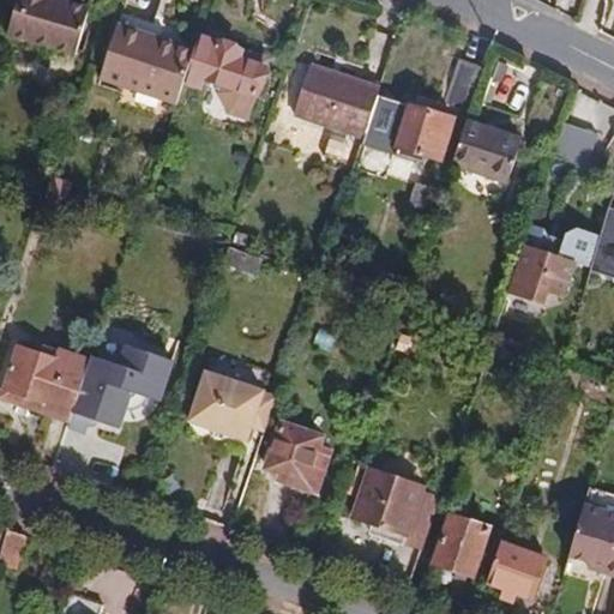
[(18,0),(8,34),(31,41),(36,48),(47,53),(55,49),(76,55),(90,8),(65,0),(18,0)]
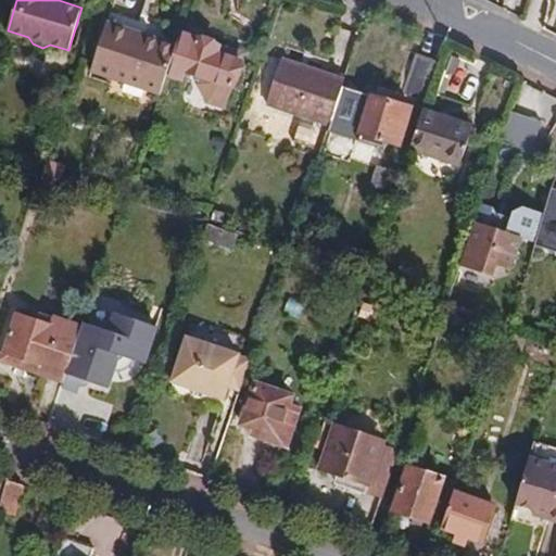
[(166,77),(177,46),(136,32),(139,21),(111,12),(108,23),(90,71),(161,95),(166,77)]
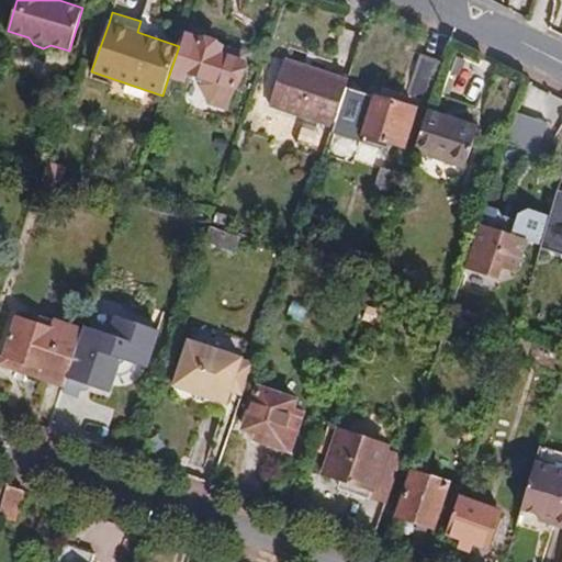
[(179,46),(168,78),(186,85),(188,77),(203,82),(201,89),(209,103),(227,110),(245,60),(223,54),(225,47),(183,34),(179,46)]
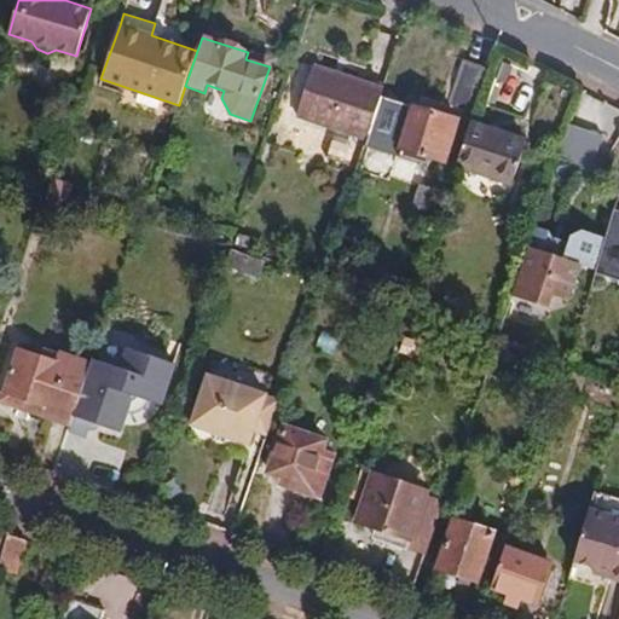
[(246,59),(270,67),(271,61),(248,52),(246,59)]
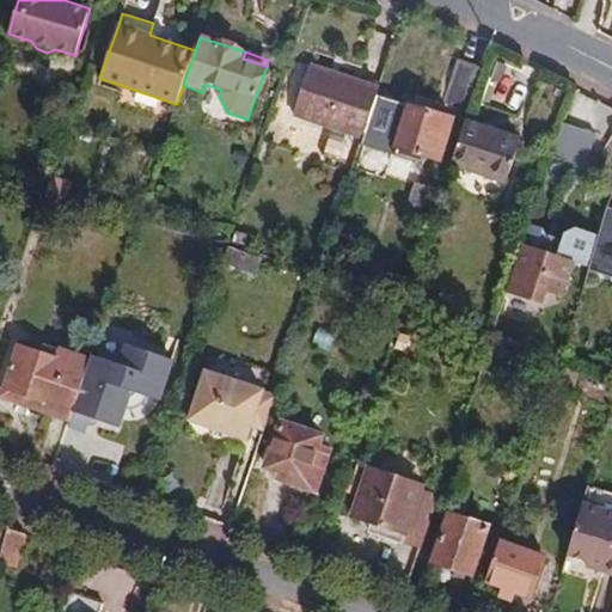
[(459,61),(444,105),(469,114),(484,69),(459,61)]
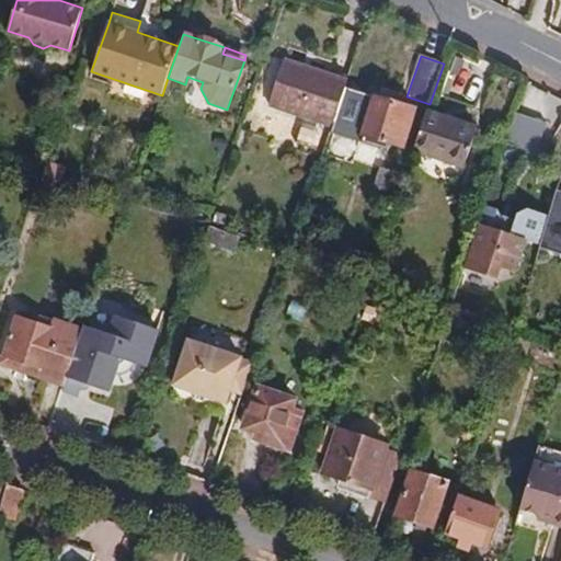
[(285,59),(270,105),(332,126),(348,80),(285,59)]
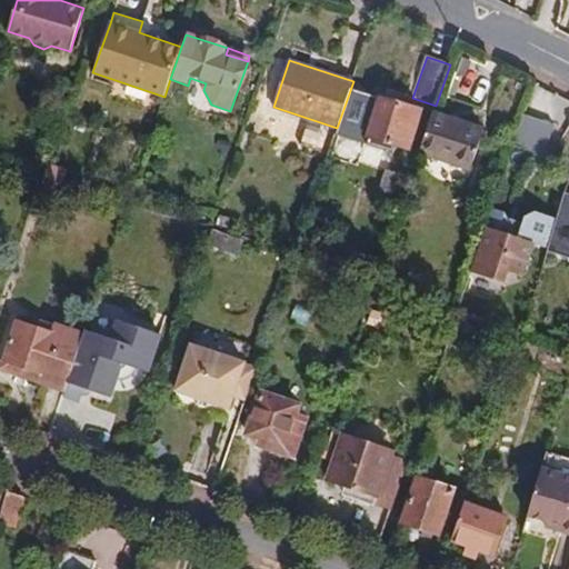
[(556,95),(535,83),(519,128),(541,136),(556,95)]
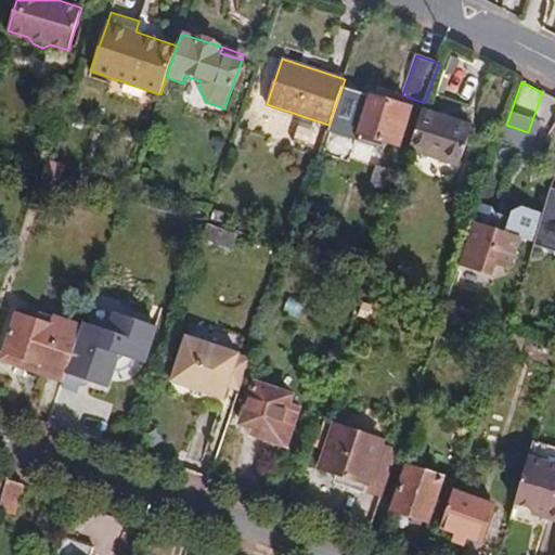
[(371,97),(360,134),(400,146),(411,107),(371,97)]
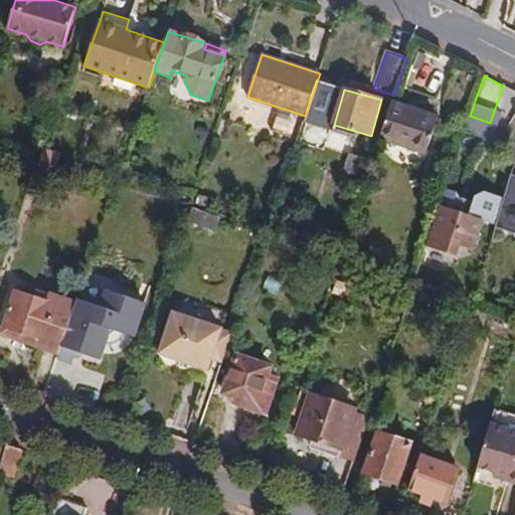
[(391,104),(379,137),(424,153),(437,120),(391,104)]
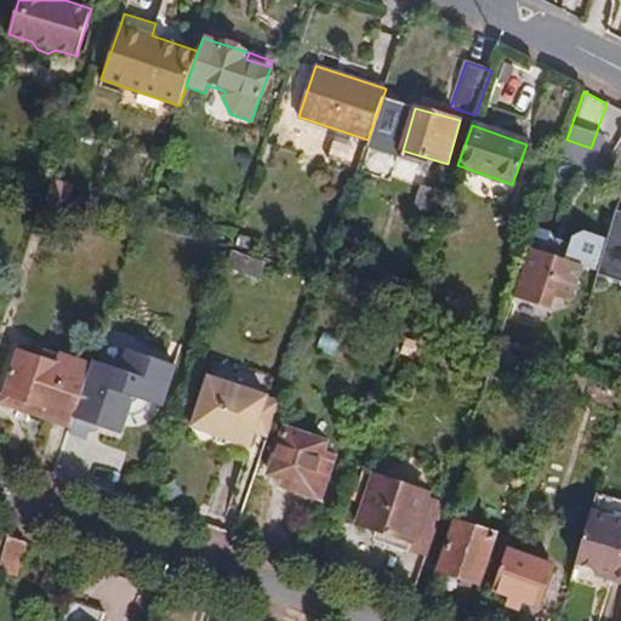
[(448,194),(446,195),(456,199),(463,181),(454,177),(448,194)]
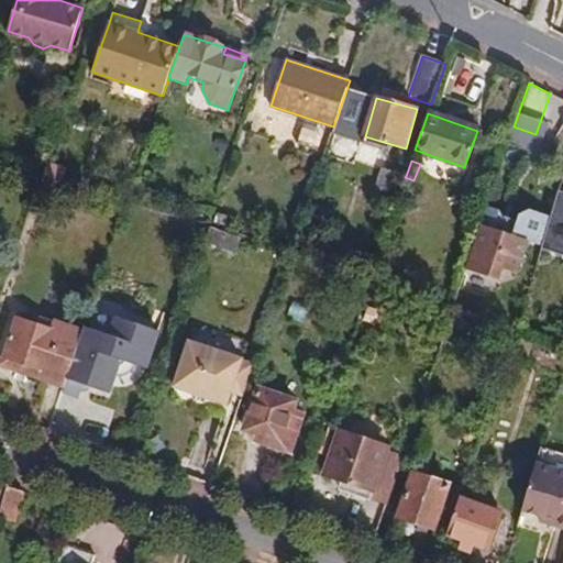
[(46,162),(42,176),(61,181),(65,167),(46,162)]
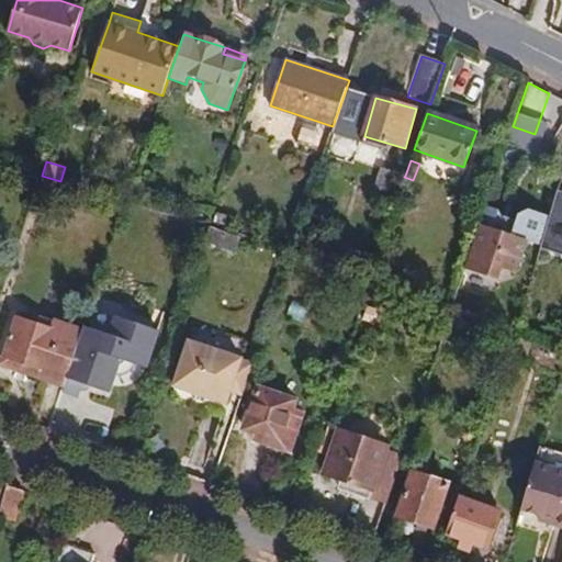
[(381,167),(370,197),(394,205),(404,177),(405,176),(381,167)]
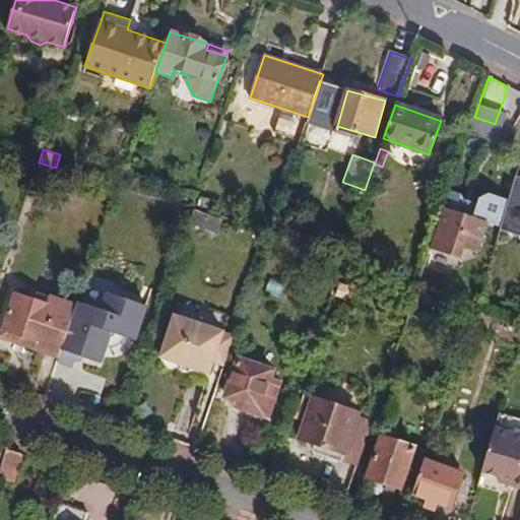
[(33,169),(20,166),(17,179),(28,182),(33,169)]
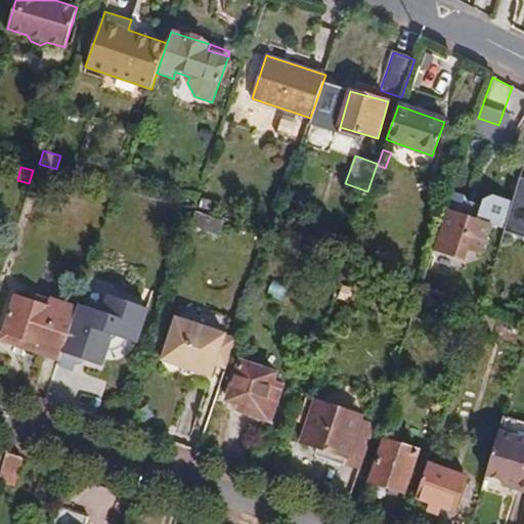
[(489,225),(446,210),(436,239),(449,244),(446,254),(456,258),(463,259),(466,250),(480,255),(489,225)]
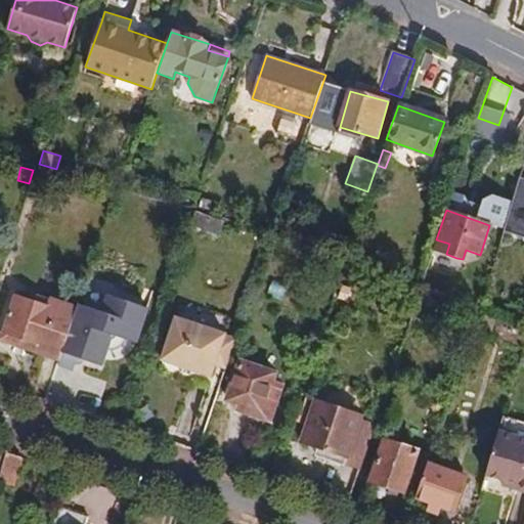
[(197,211),(191,225),(219,235),(225,220),(197,211)]
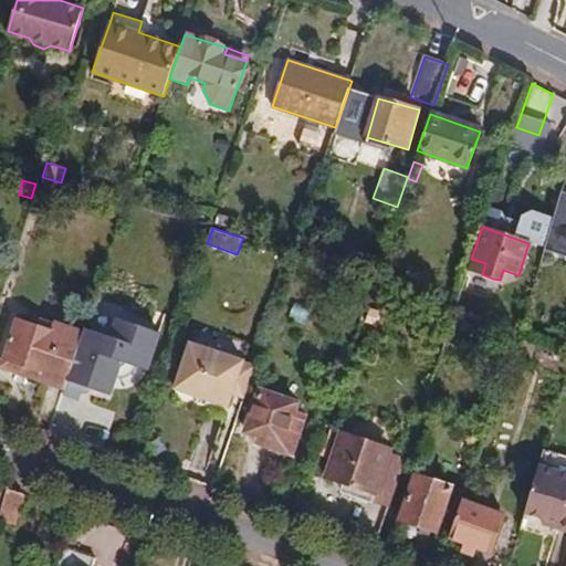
[(332,251),(326,264),(338,269),(343,255),(332,251)]
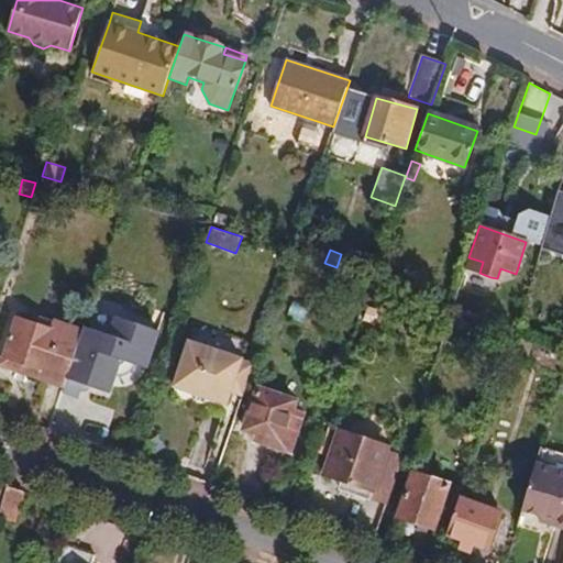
[(468,257),(465,268),(455,298),(493,311),(490,277),(479,273),(483,262),(468,257)]
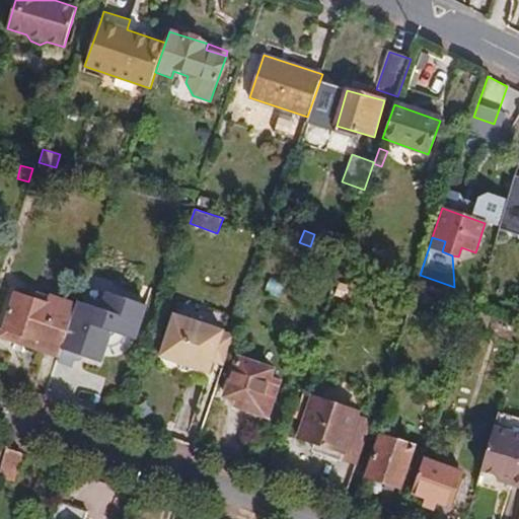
[(356,263),(341,256),(338,267),(352,272),(356,263)]
